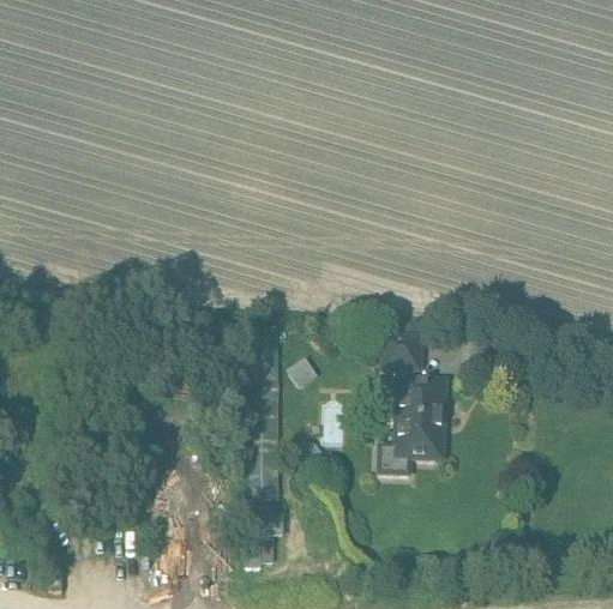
[(245,331),(246,502),(280,502),(276,331),(245,331)]
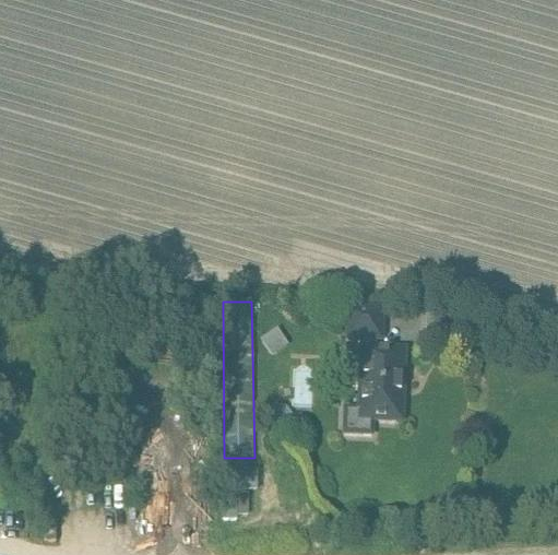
[(402,420),(405,347),(381,346),(382,308),(349,307),(348,337),(363,337),(359,406),(345,406),(344,432),(372,433),(374,418),(402,420)]
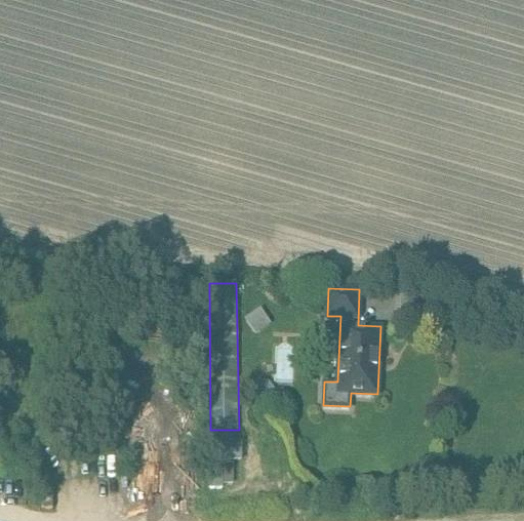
[(263,310),(250,317),(258,329),(271,321),(263,310)]
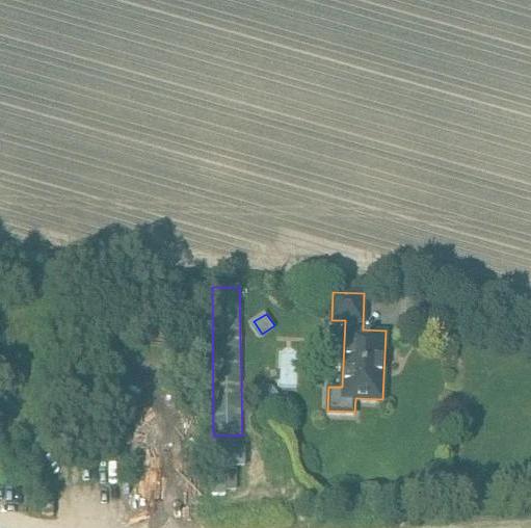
[(282,348),(283,376),(292,376),(292,367),(296,367),(295,348),(282,348)]
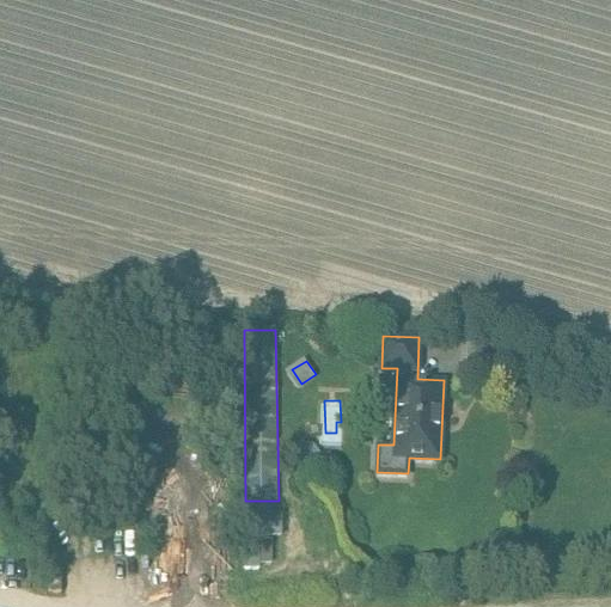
[(315,441),(301,441),(301,452),(315,452),(315,441)]
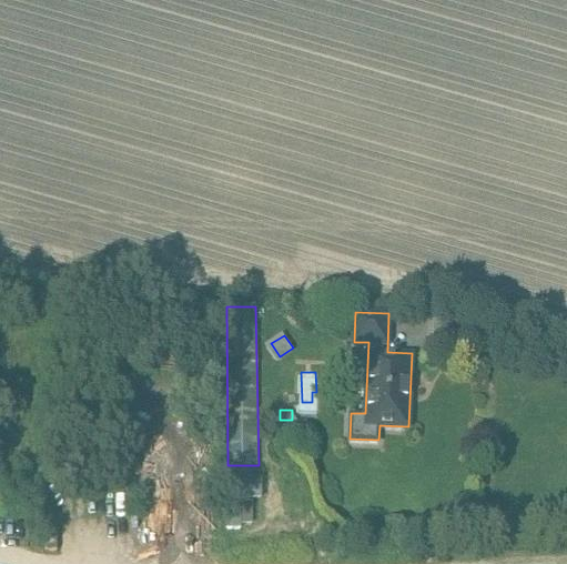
[(228,525),(241,525),(241,495),(262,496),(262,477),(228,477),(228,525)]
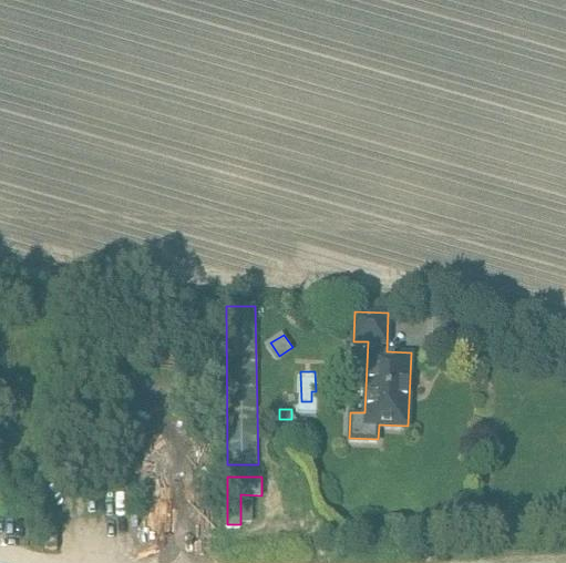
[(57,549),(58,534),(44,534),(44,548),(57,549)]
